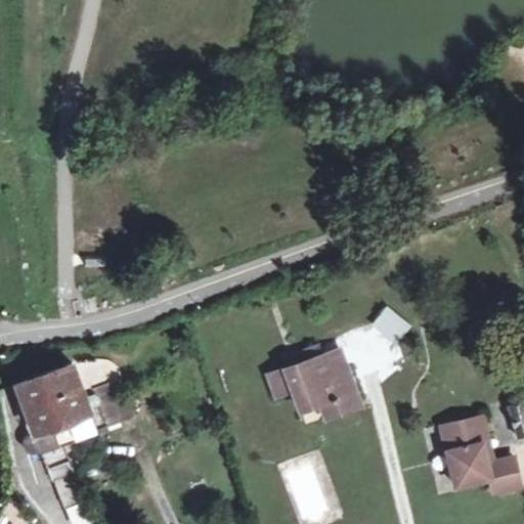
[(106,255),(85,256),(85,262),(85,268),(106,267),(106,255)]
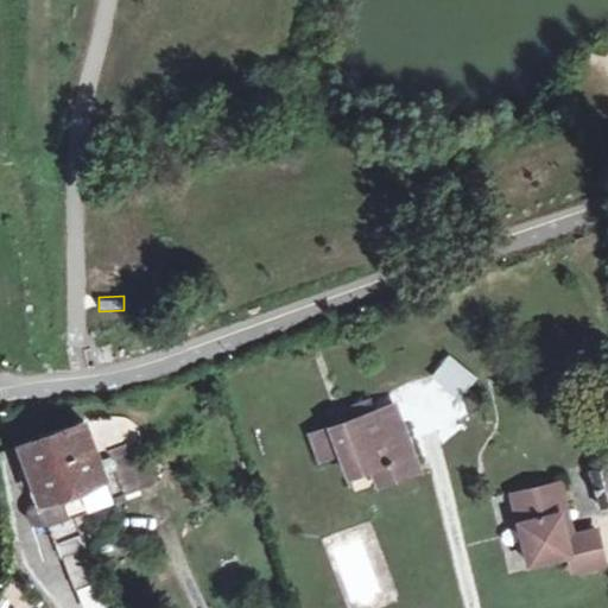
[(435,374),(462,396),(479,377),(451,354),(435,374)]
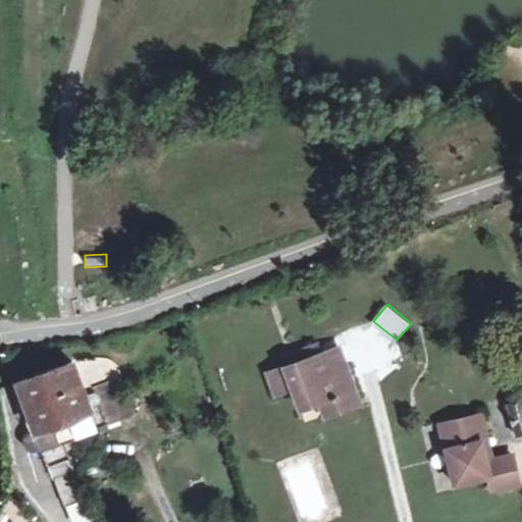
[(288,366),(321,354),(317,345),(284,356),(288,366)]
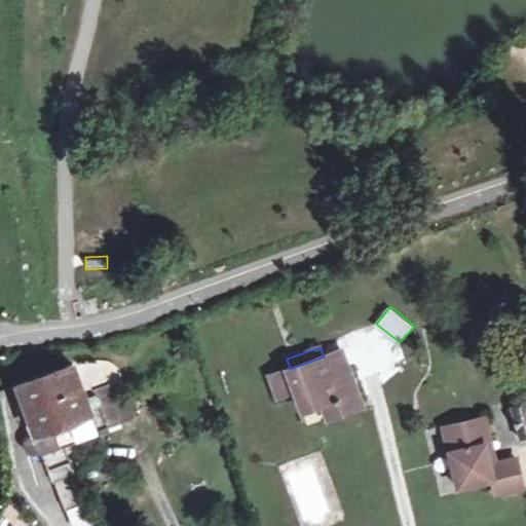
[(302,410),(327,401),(335,399),(340,413),(362,405),(341,349),(324,357),(290,369),(268,376),(276,397),(295,390),(302,410)]
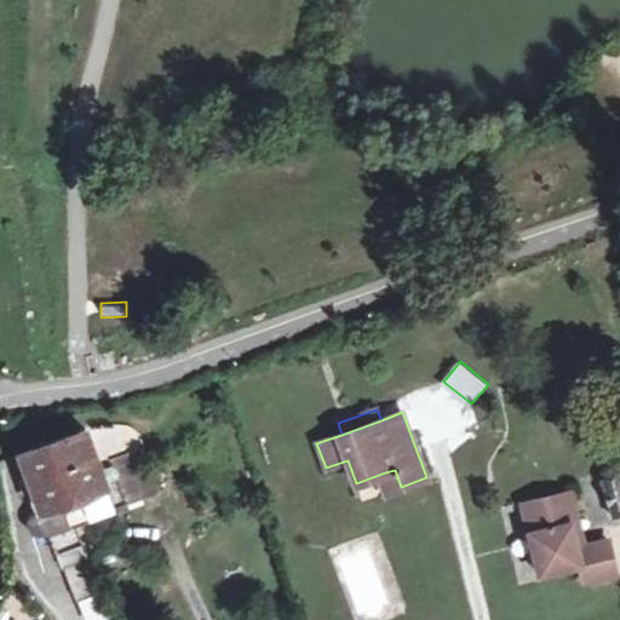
[(89,428),(119,509),(161,492),(142,441),(138,436),(132,430),(121,426),(89,428)]
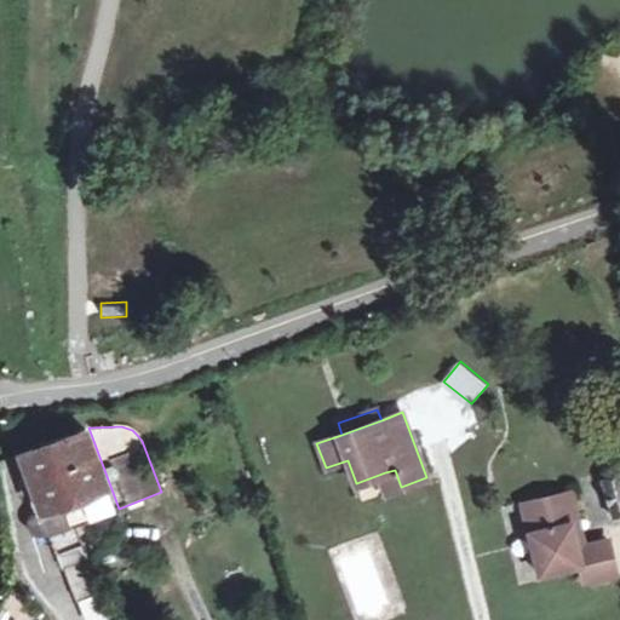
[(119,509),(89,428),(4,459),(26,521),(32,518),(32,530),(41,539),(50,535),(72,527),(119,509)]
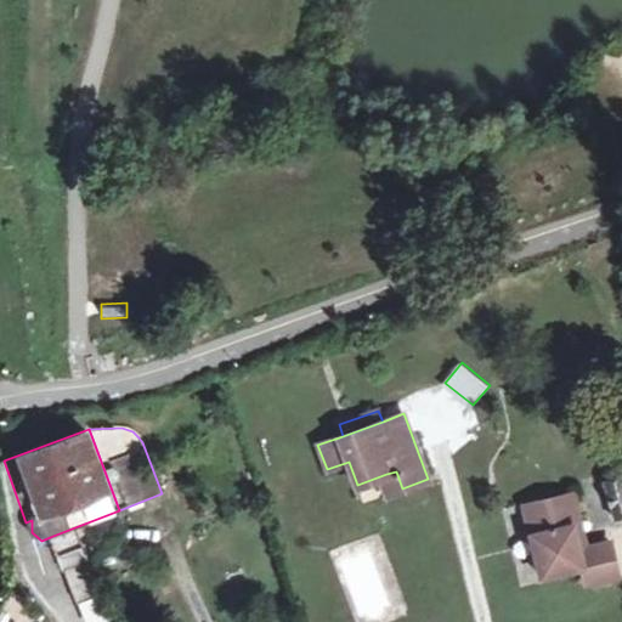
[(396,471),(386,474),(393,492),(402,488),(396,471)]
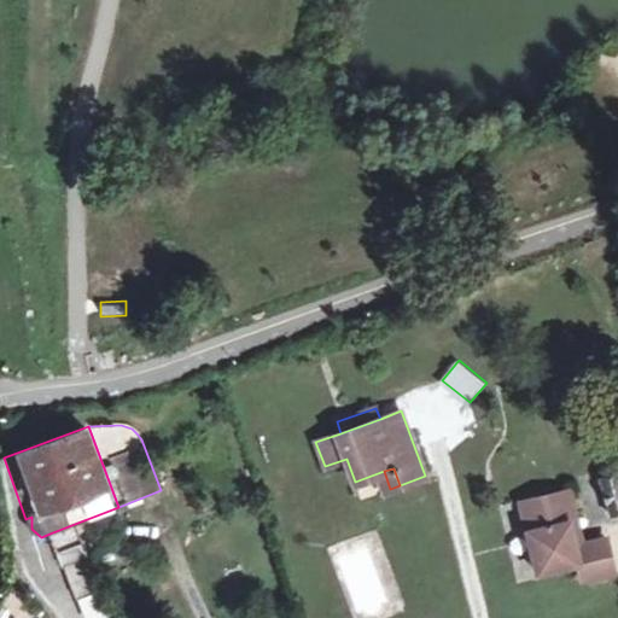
[(617,511),(617,471),(616,472),(617,477),(601,482),(612,513),(617,511)]
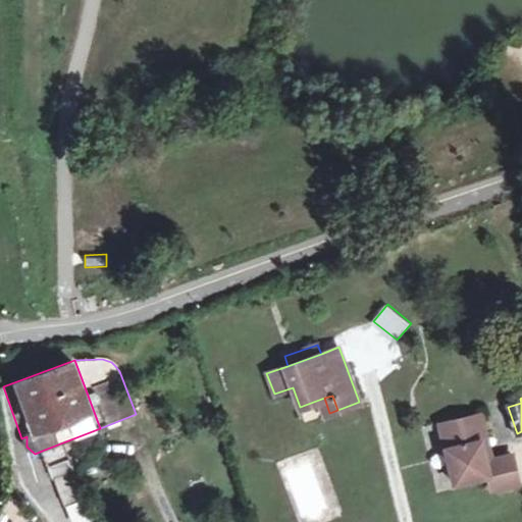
[(482,415),(476,416),(486,463),(492,462),(482,415)]
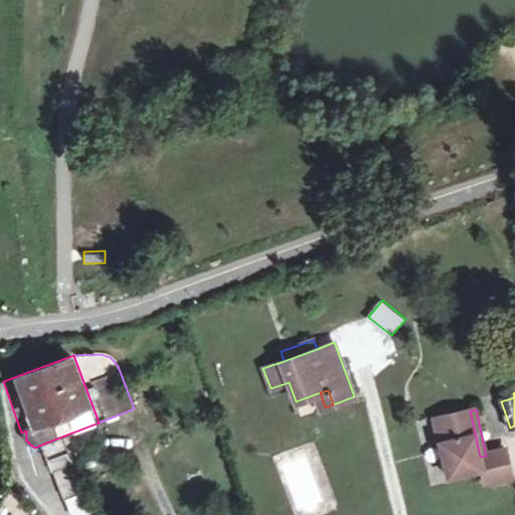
[(470,410),(435,418),(449,478),(482,471),(485,485),(512,479),(506,451),(486,456),(480,457),(470,410)]
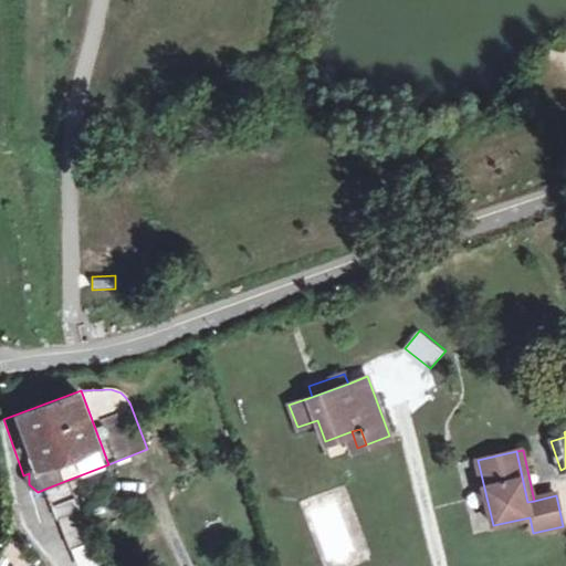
[(65,481),(45,489),(52,507),(58,520),(66,515),(77,511),(65,481)]
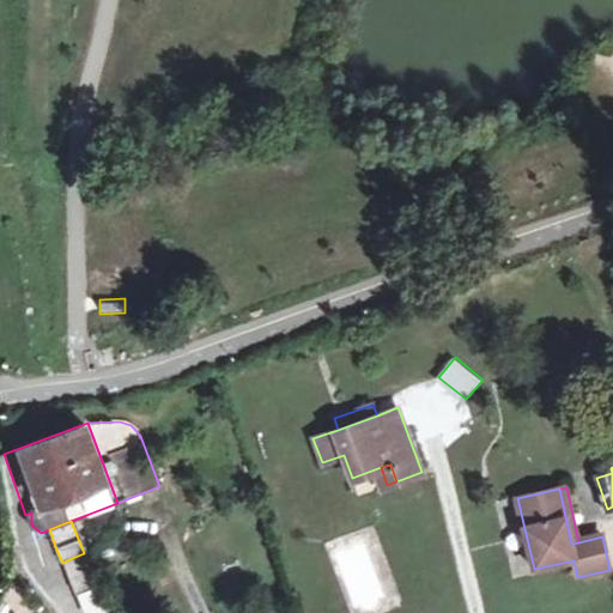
[(62,563),(56,550),(46,553),(64,599),(85,590),(72,558),(62,563)]
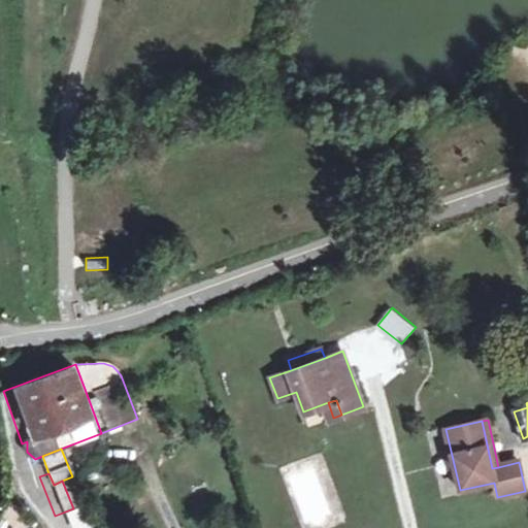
All buildings are outlined.
